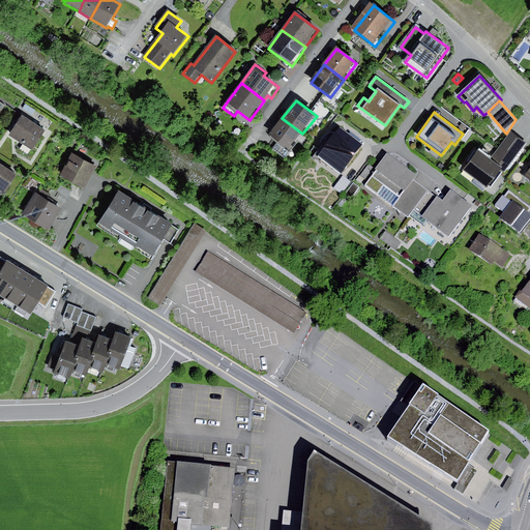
[(45,131),(22,117),(9,137),(32,151),(45,131)]
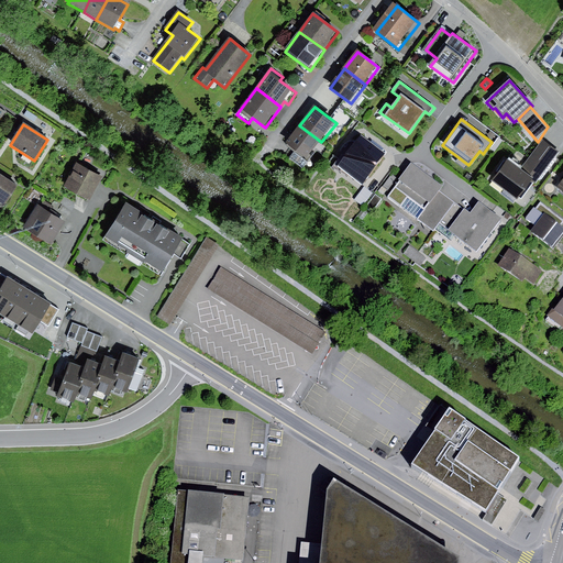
[(315,151),(321,142),(299,125),(285,144),(295,152),(290,159),(304,169),(316,152),(315,151)]
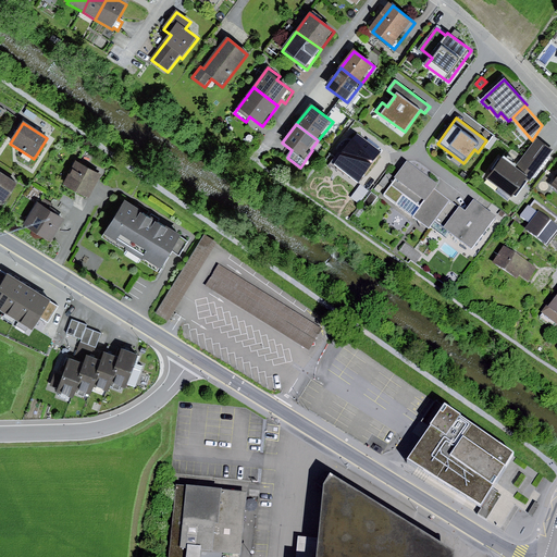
[(382,151),(357,134),(334,164),(359,183),(382,151)]
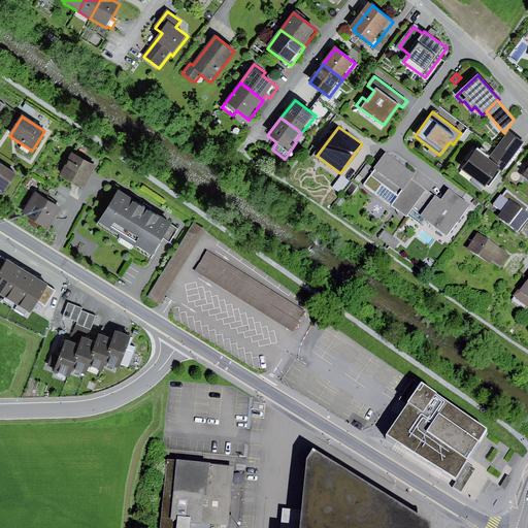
[(475,149),(460,170),(485,188),(498,169),(503,173),(525,143),(509,132),(490,159),(475,149)]
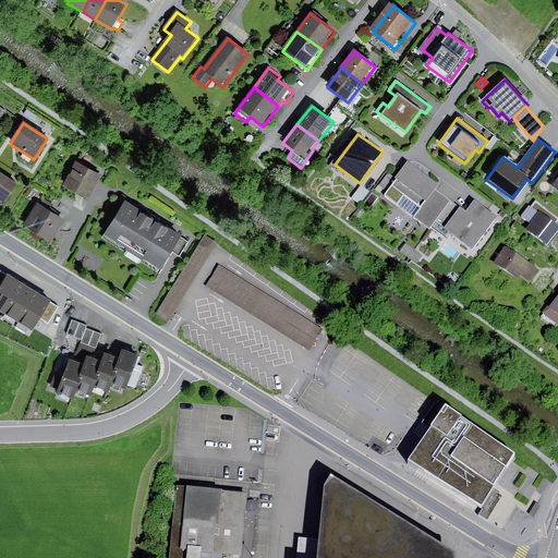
[(100,176),(76,162),(63,186),(87,199),(100,176)]
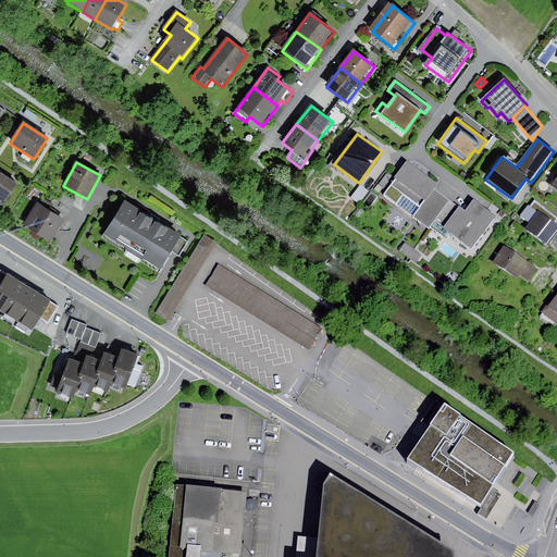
[(383,198),(429,231),(435,223),(449,203),(436,194),(438,189),(407,166),(383,198)]
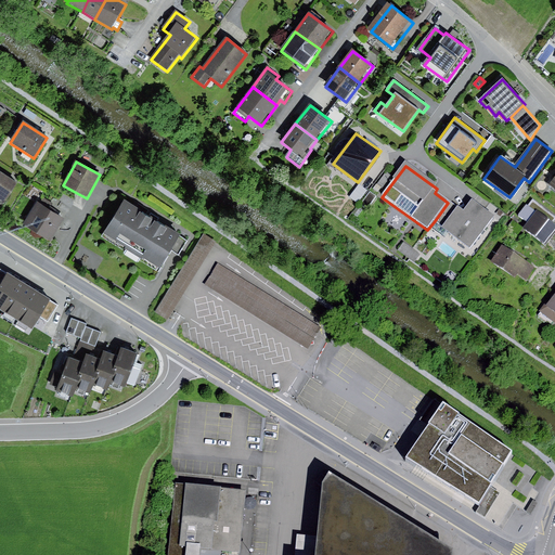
[(18,183),(0,171),(0,202),(4,205),(18,183)]
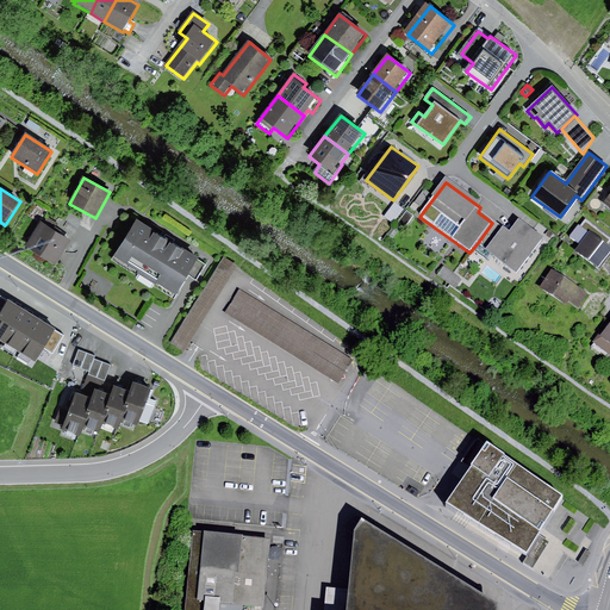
[(406,212),(397,226),(404,232),(414,218),(406,212)]
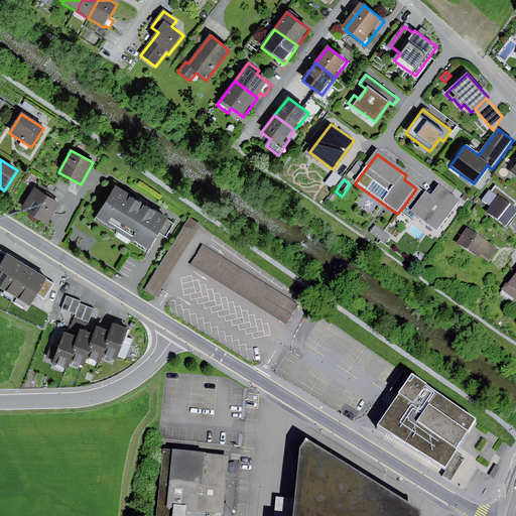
[(170,221),(118,187),(98,219),(149,252),(170,221)]
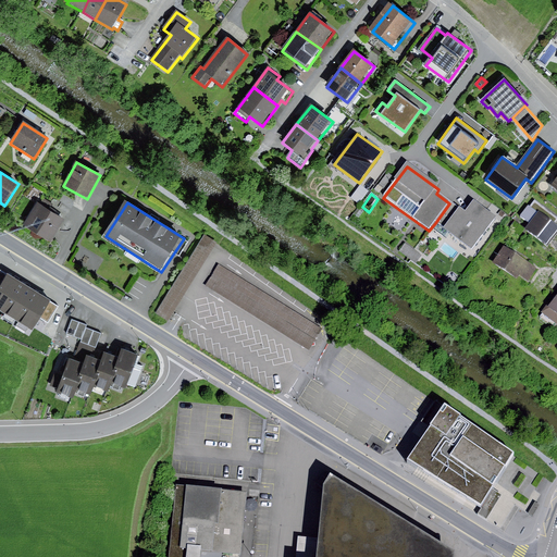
[(556,226),(556,219),(535,202),(530,209),(529,209),(520,219),(531,227),(525,235),(547,251),(554,243),(556,237),(556,227),(556,226)]
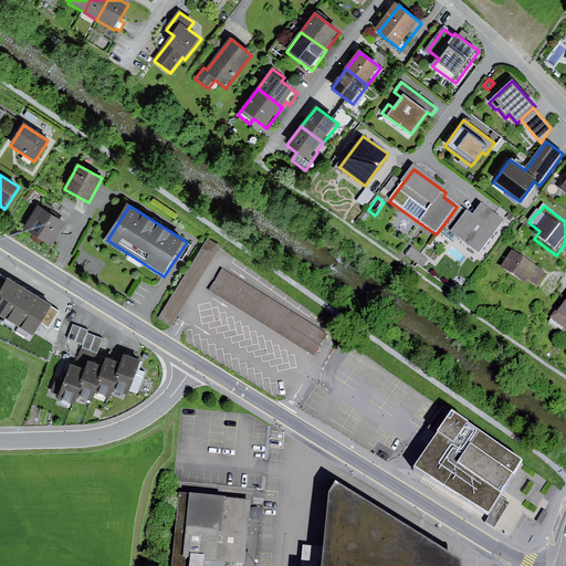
[(474,220),(457,207),(442,227),(453,234),(450,239),(482,262),(509,227),(483,209),(479,215),(474,220)]
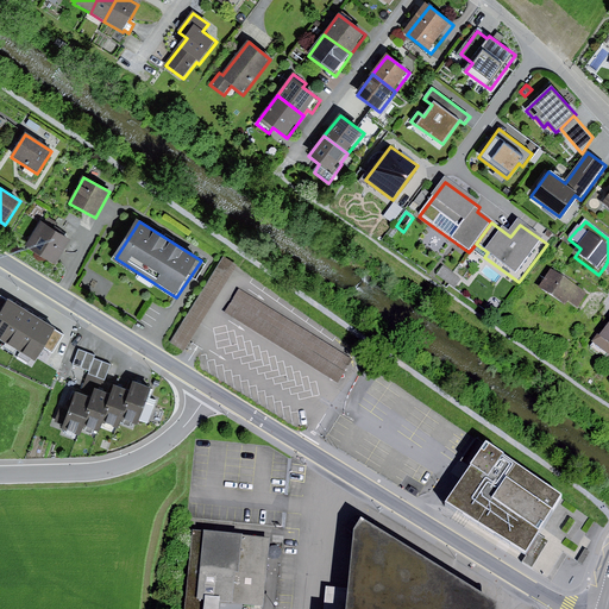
[(70,242),(41,224),(25,248),(56,265),(70,242)]
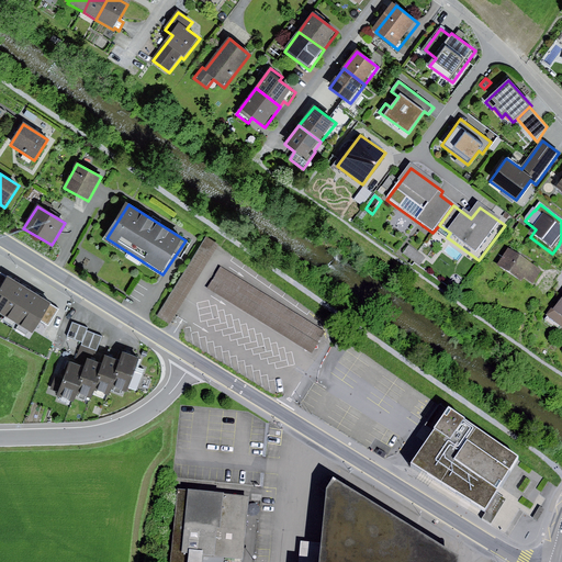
[(157,316),(169,324),(220,245),(206,237),(157,316)]
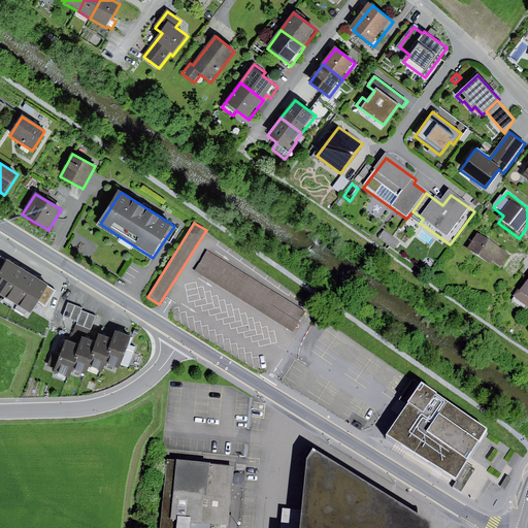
[(385,232),(378,240),(394,252),(400,244),(385,232)]
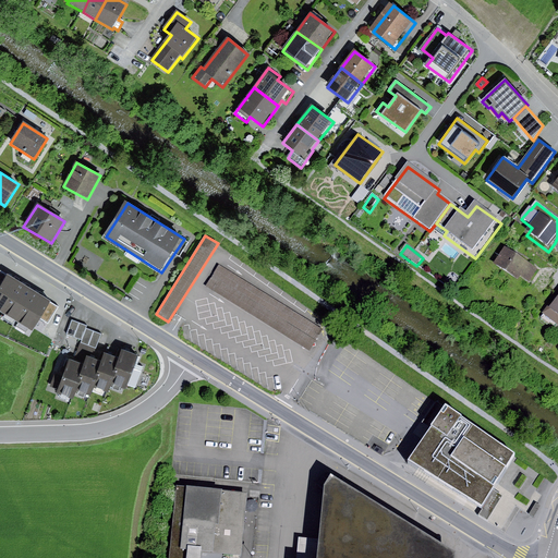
[(538,271),(506,250),(494,267),(518,282),(520,279),(530,284),(538,271)]
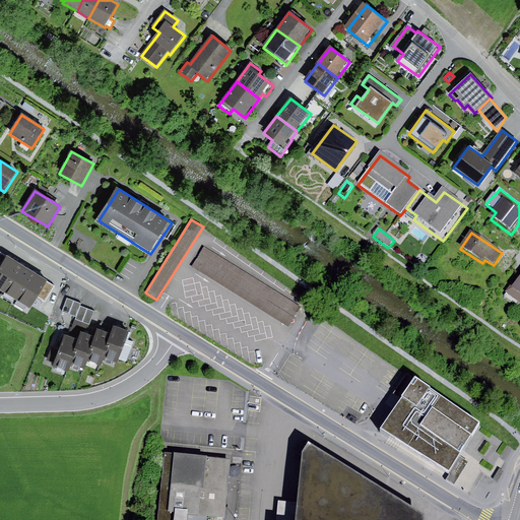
[(193,270),(289,330),(303,311),(205,250),(193,270)]
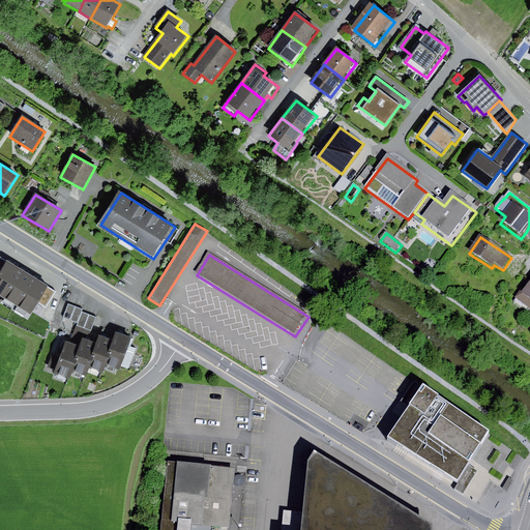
[(22,269),(7,260),(0,271),(0,294),(4,297),(22,269)]
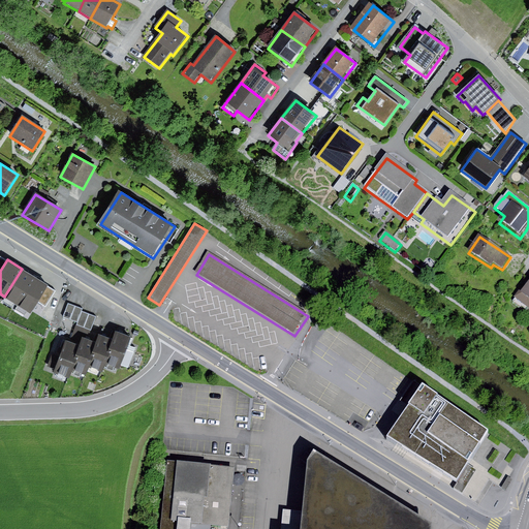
[(35,277),(22,269),(4,297),(18,306),(35,277)]
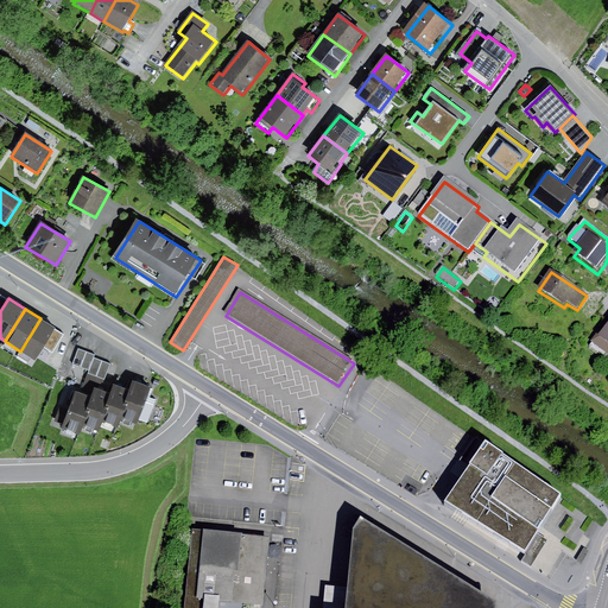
[(55,328),(40,318),(20,352),(35,360),(43,346),(55,328)]
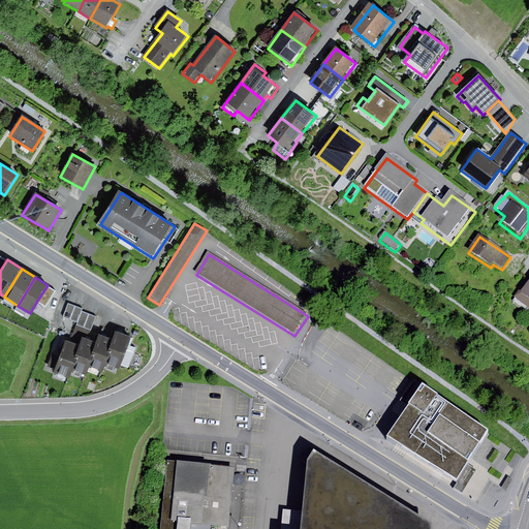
[(56,290),(48,285),(37,301),(45,307),(56,290)]
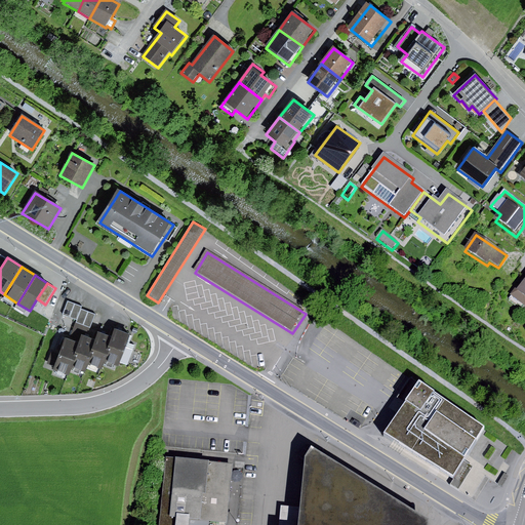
[(524,283),(521,290),(517,287),(510,296),(524,308),(524,283)]
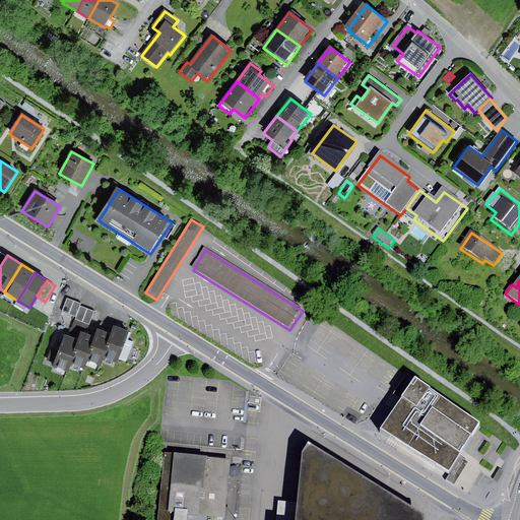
[(81,304),(67,299),(62,312),(77,317),(76,321),(90,326),(95,312),(80,307),(81,304)]
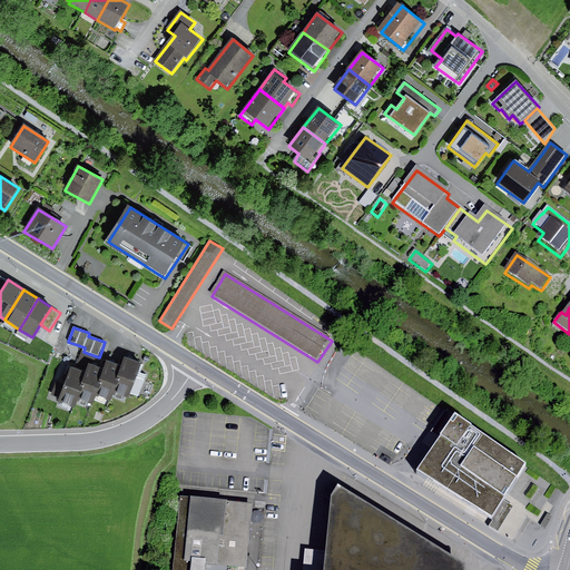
[(126,359),(123,367),(112,393),(129,400),(130,395),(137,397),(146,375),(139,373),(141,365),(126,359)]
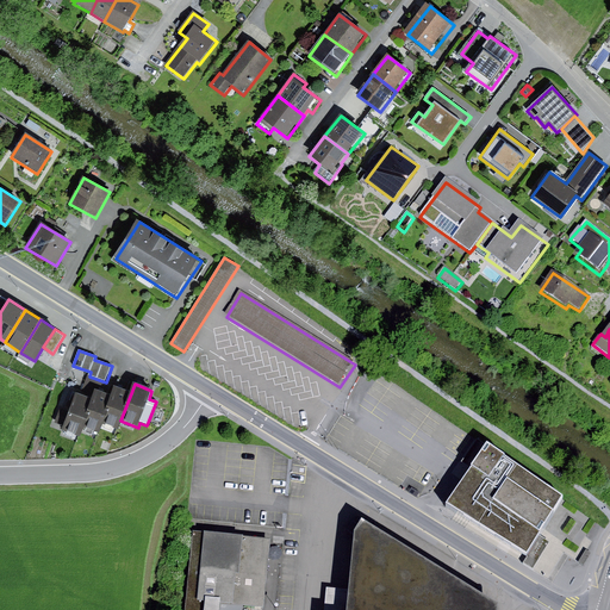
[(112,396),(101,424),(117,429),(131,393),(114,387),(112,396)]
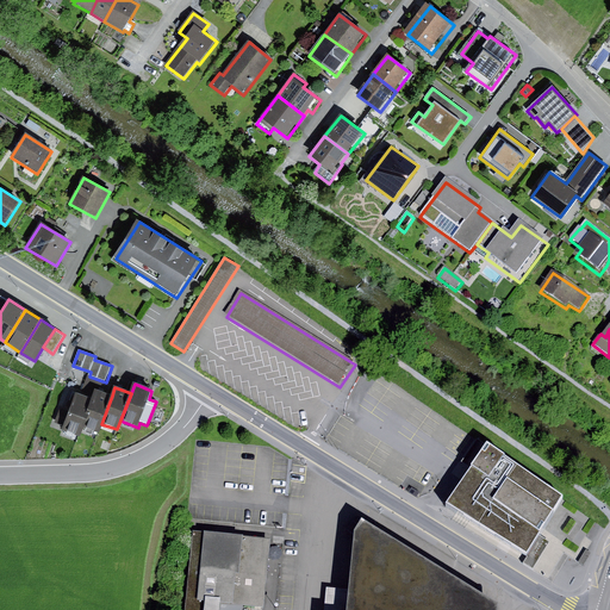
[(95,390),(92,399),(81,428),(98,434),(101,424),(112,396),(95,390)]
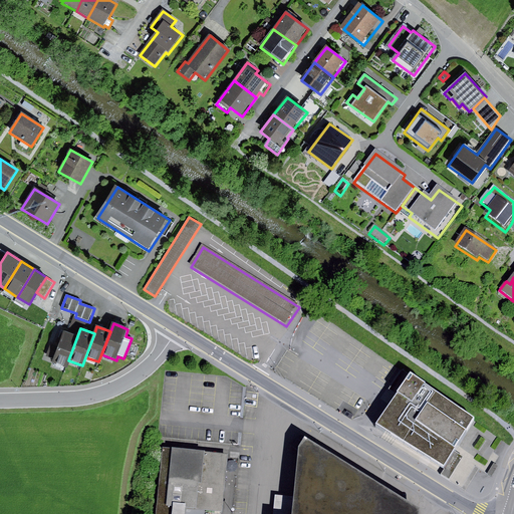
[(50,343),(45,356),(54,359),(52,363),(66,367),(68,360),(77,336),(63,331),(58,346),(50,343)]
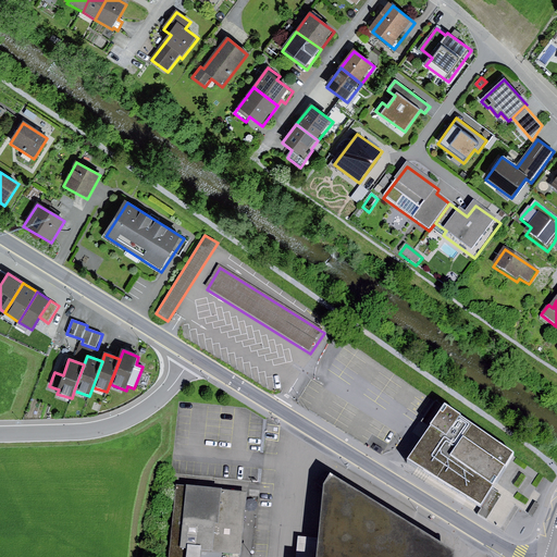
[(426,433),(410,458),(481,505),(495,483),(516,452),(445,405),(426,433)]
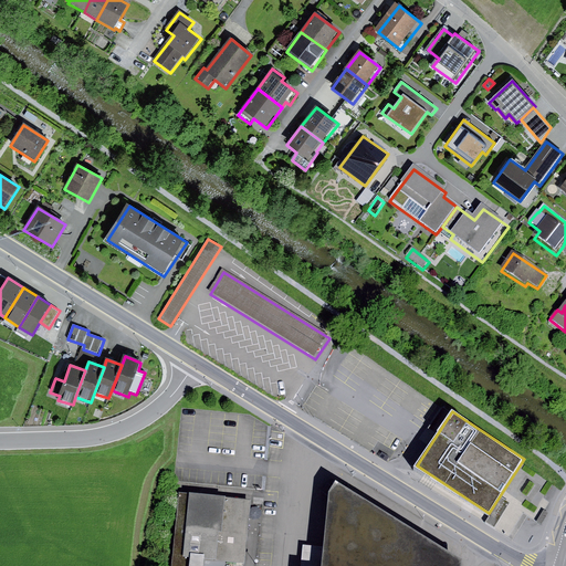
[(383,454),(379,459),(387,463),(390,459),(383,454)]
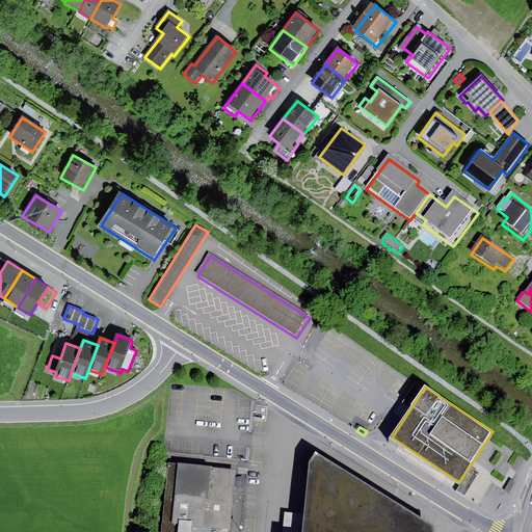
[(433,531),(434,527),(317,452),(309,463),(304,514),(302,531),(433,531)]
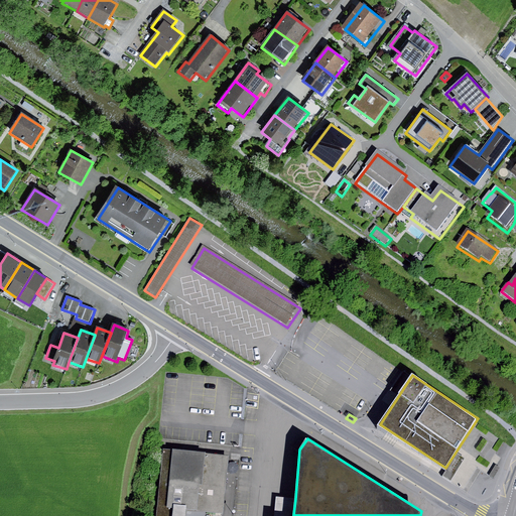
[(185,515),(186,510),(224,513),(229,456),(163,449),(156,515),(185,515)]
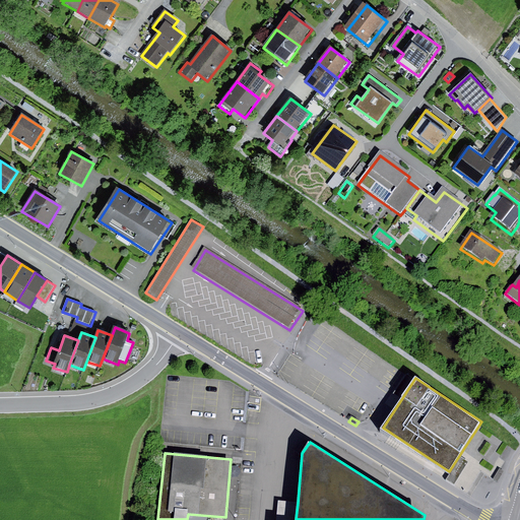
[(500,469),(494,479),(498,482),(504,471),(500,469)]
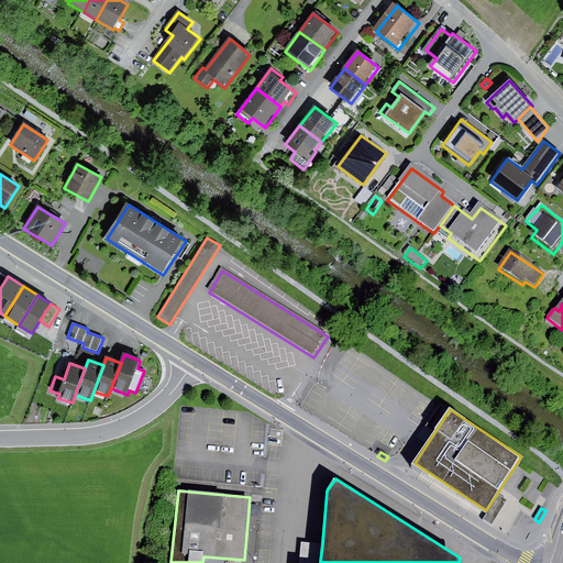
[(320,562),(322,544),(301,543),(299,562),(320,562)]
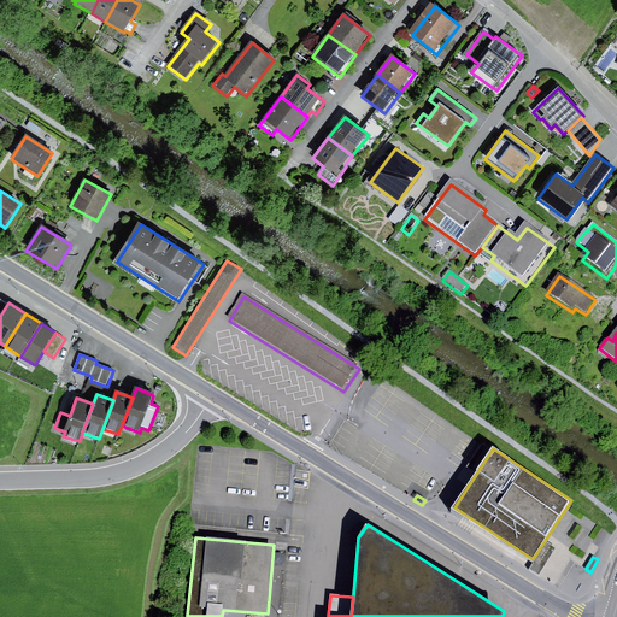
All buildings are outlined.
